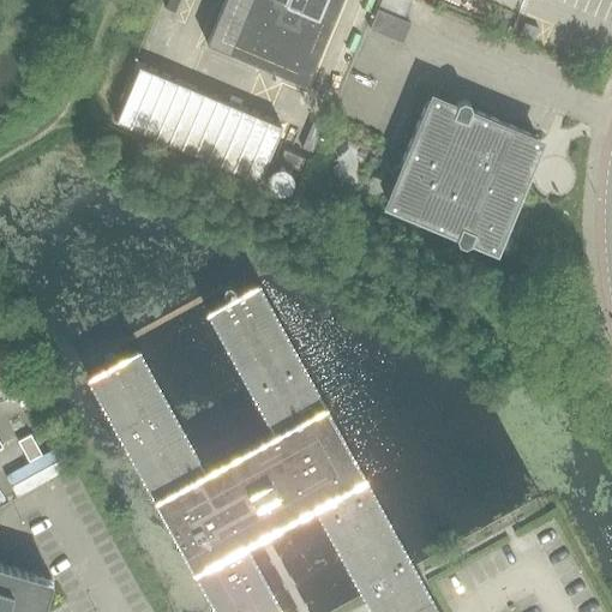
[(227,0),(209,47),(307,88),(343,0),(227,0)]
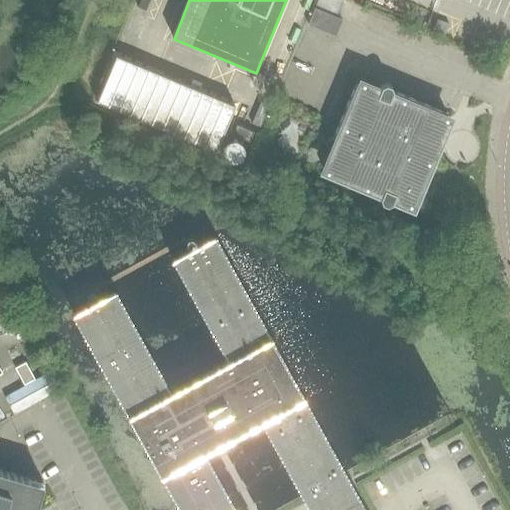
[(344,1),(341,0),(320,0),(310,26),(337,38),(344,22),(337,19),(344,1)]
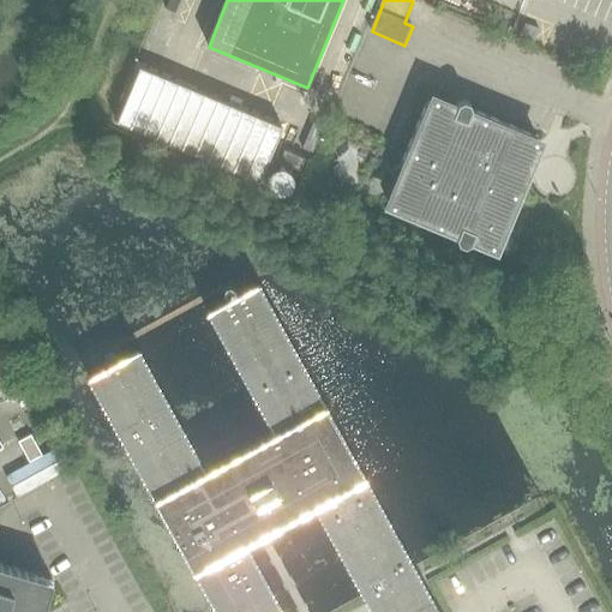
[(540,31),(526,25),(521,39),(535,45),(540,31)]
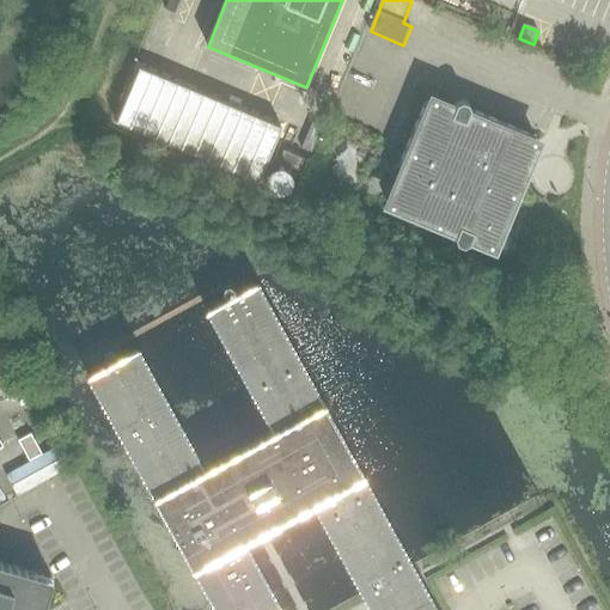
[(282,127),(141,68),(119,120),(261,180),(282,127)]
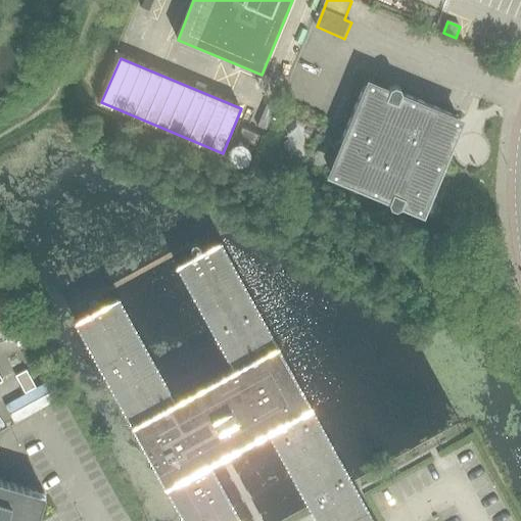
[(427,210),(451,155),(443,152),(458,117),(403,95),(404,94),(401,89),(395,87),(390,89),(387,97),(365,88),(341,144),(348,146),(334,181),(389,203),(389,204),(391,209),(396,211),(401,209),(405,201),(427,210)]
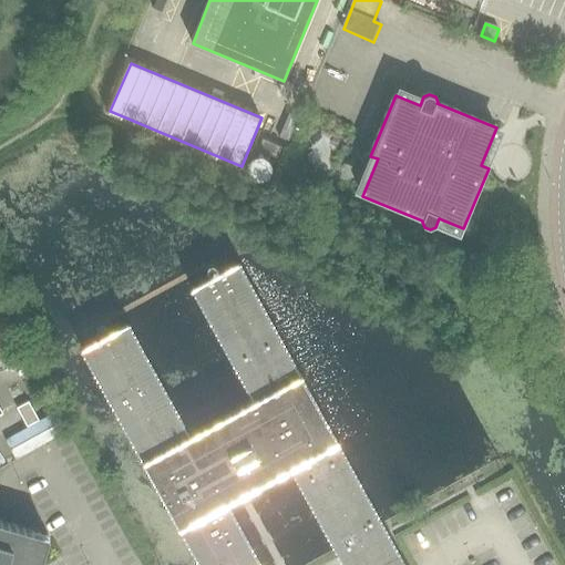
[(266,153),(285,161),(288,150),(270,142),(266,153)]
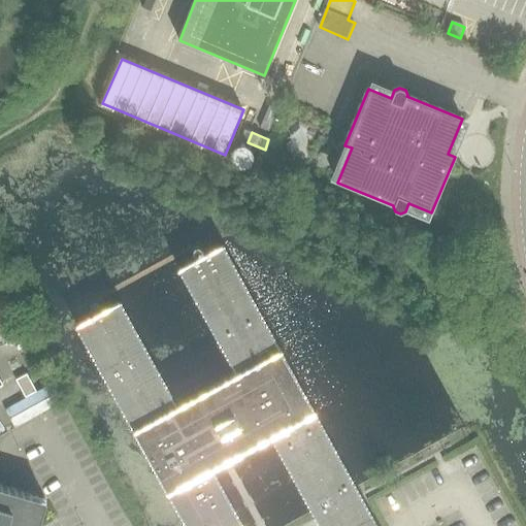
[(271,435),(316,517),(321,525),(376,525),(314,412),(281,350),(224,245),(208,255),(192,263),(181,269),(237,373),(178,406),(121,302),(105,310),(90,320),(77,326),(134,430),(168,492),(187,525),(242,525),(211,467),(224,461),(271,435)]
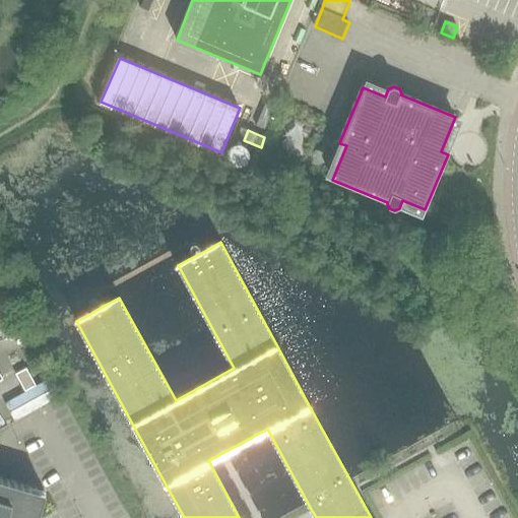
[(27,371),(17,377),(26,393),(38,387),(27,371)]
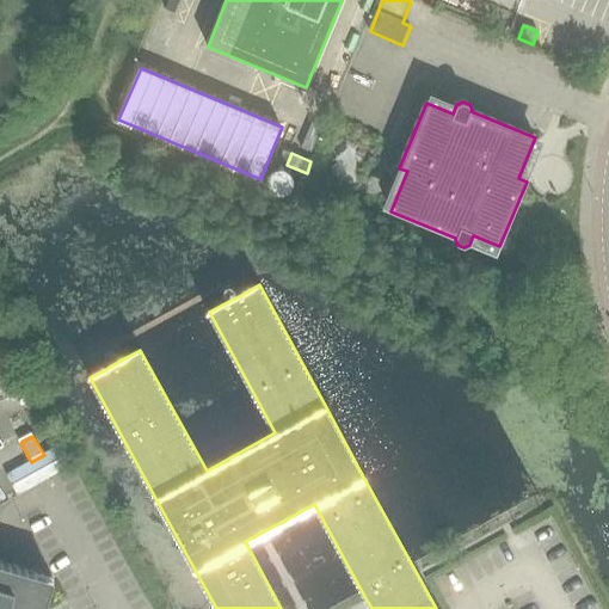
[(45,608),(54,579),(0,564),(0,608),(45,608)]
